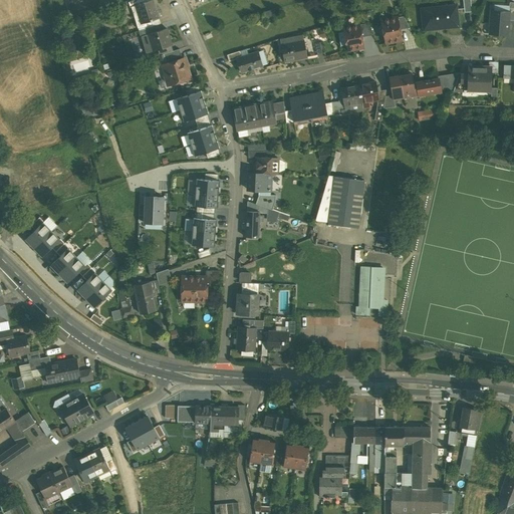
[(152,0),(145,2),(136,5),(136,6),(139,16),(142,15),(145,22),(141,23),(142,23),(160,18),(156,7),(155,7),(153,1),(154,1),(154,0),(153,0),(152,0)]
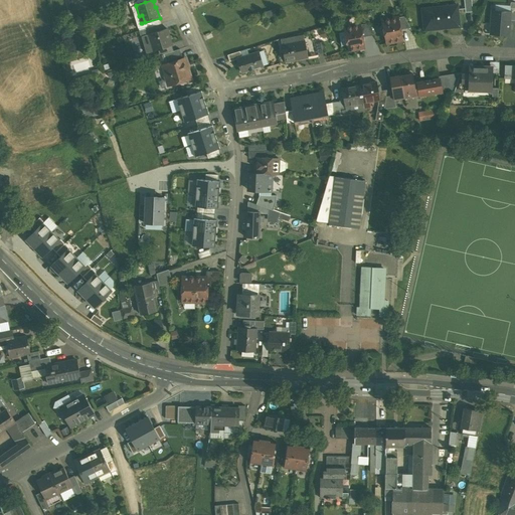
[(472,0),(464,0),(466,12),(473,12),(472,0)]
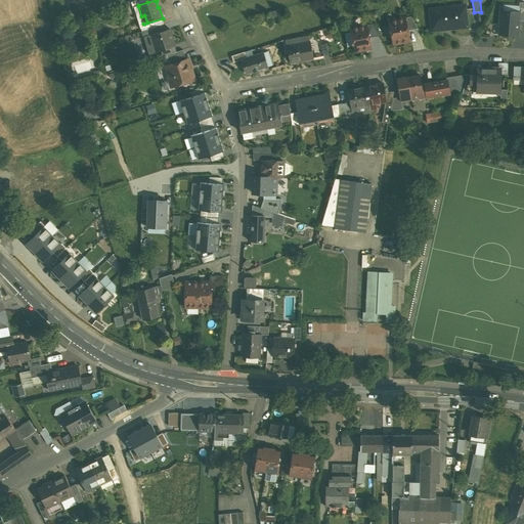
[(466,8),(439,11),(439,8),(429,9),(431,28),(446,26),(446,30),(468,28),(466,8)]
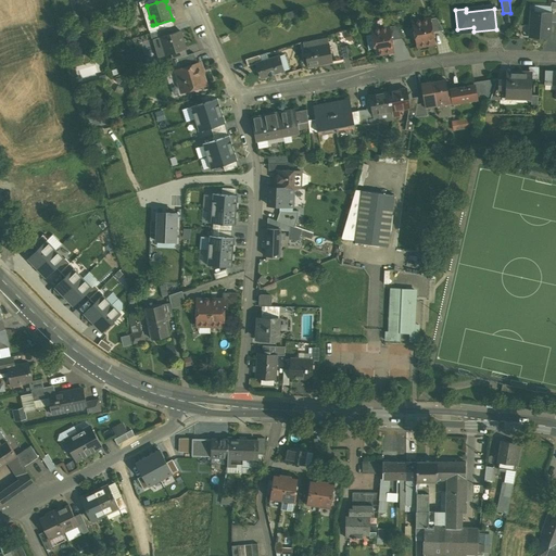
[(551,13),(532,12),(530,37),(548,38),(550,22),(551,13)]
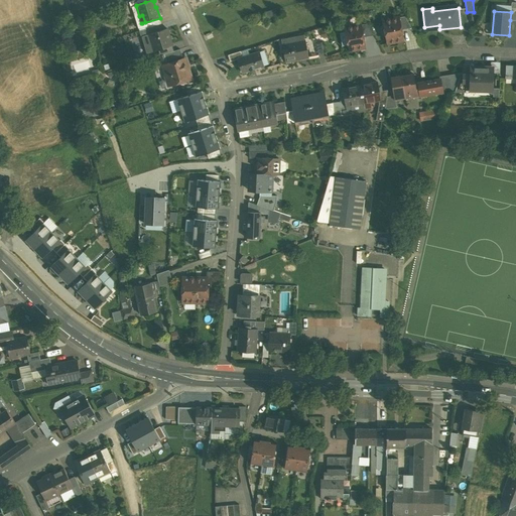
[(411,28),(404,16),(398,17),(400,30),(411,28)]
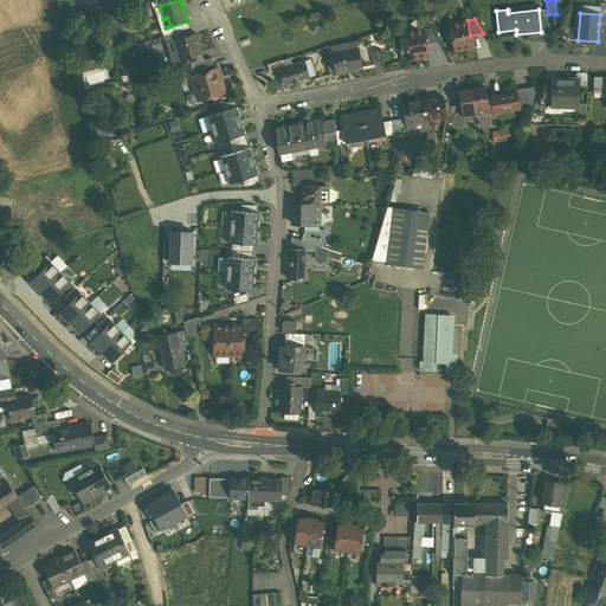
[(464,20),(461,21),(459,23),(458,23),(457,21),(455,23),(453,24),(450,24),(456,51),(472,47),(470,36),(468,20),(465,21),(464,20)]
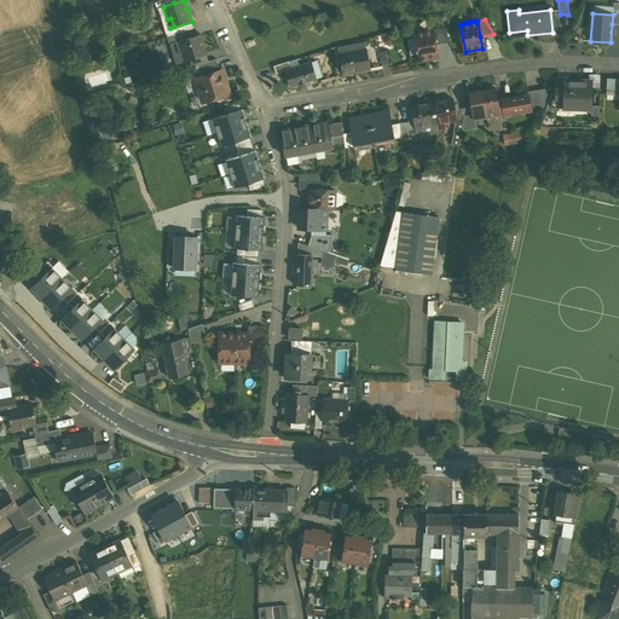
[(449,42),(440,28),(432,30),(435,45),(449,42)]
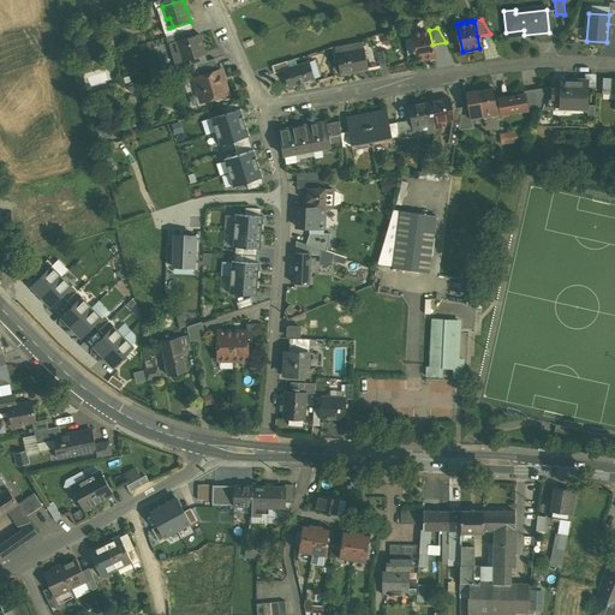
[(429,30),(411,33),(412,40),(416,53),(417,60),(434,57),(433,45),(429,30)]
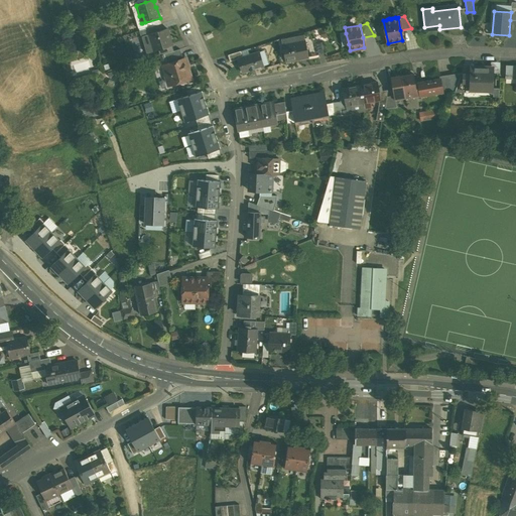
[(153,26),(139,30),(141,37),(148,34),(154,32),(153,26)]
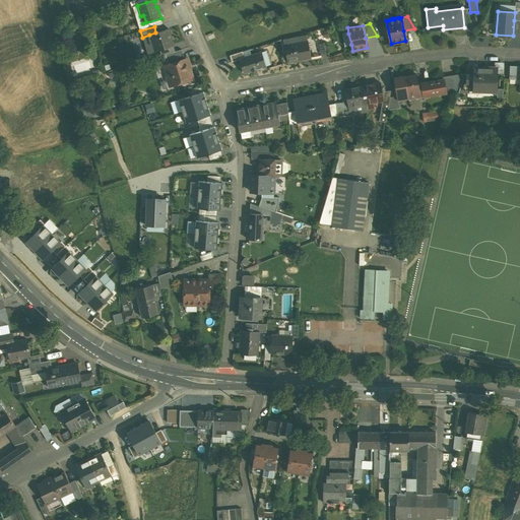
[(155,33),(149,35),(155,52),(174,46),(169,28),(155,33)]
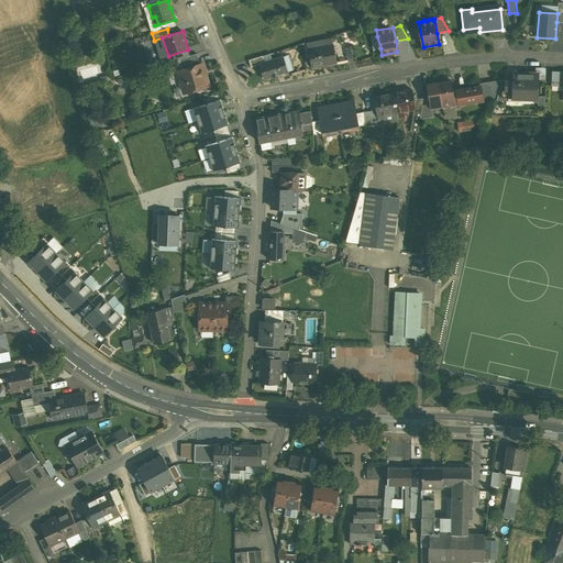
[(377,36),(371,37),(374,50),(381,48),(377,36)]
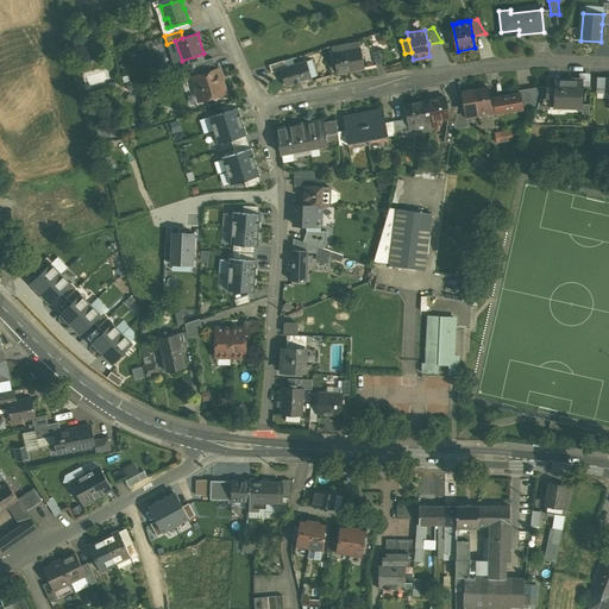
[(359,48),(333,54),(337,73),(364,68),(359,48)]
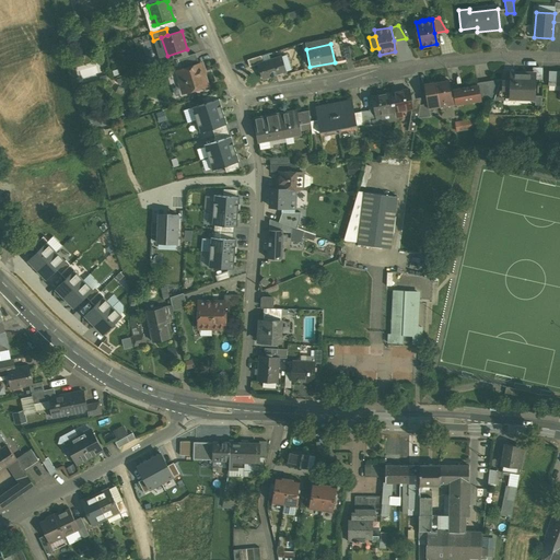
[(350,45),(343,47),(346,59),(353,58),(350,45)]
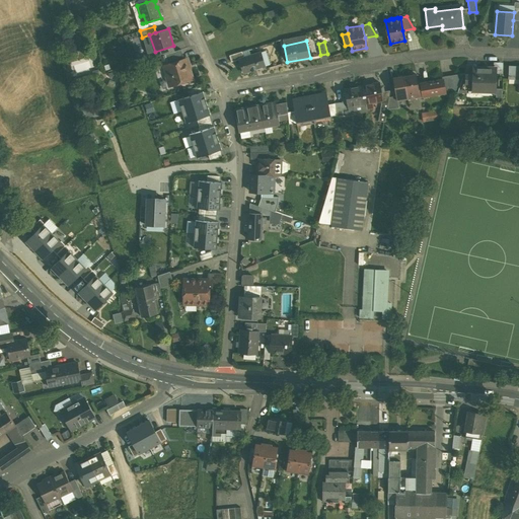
[(175,52),(164,55),(167,64),(184,59),(181,50),(175,51),(175,52)]
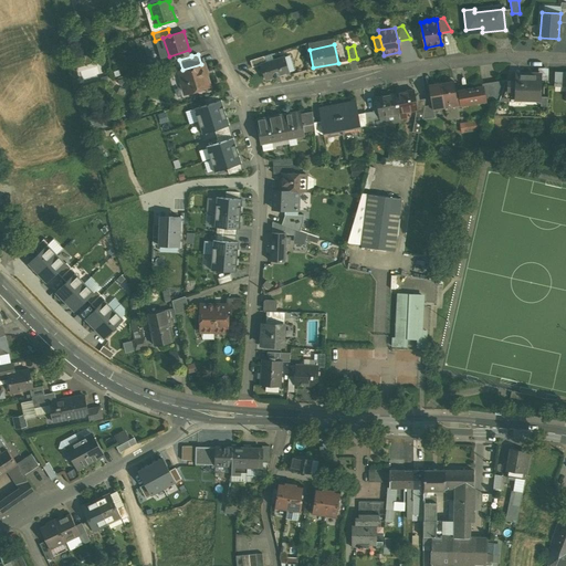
[(264,56),(251,61),(252,66),(261,64),(261,63),(265,62),(264,56)]
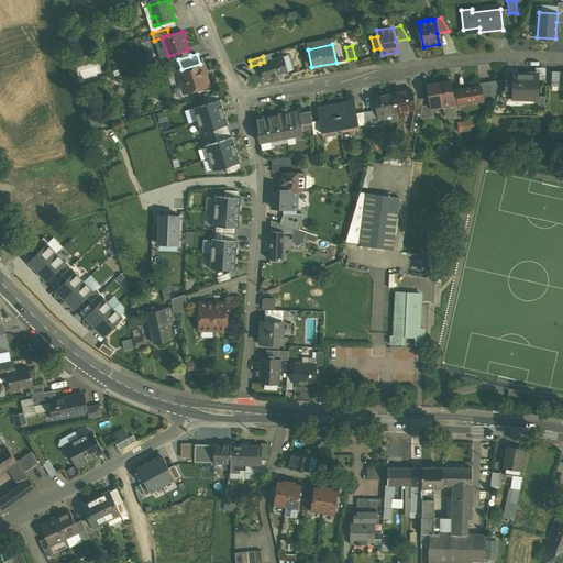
[(264,62),(260,63),(260,64),(265,79),(288,73),(283,56),(264,62)]
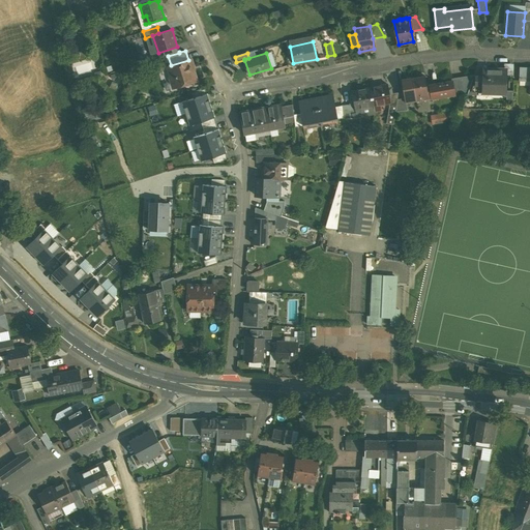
[(92,59),(74,63),(77,77),(95,72),(92,59)]
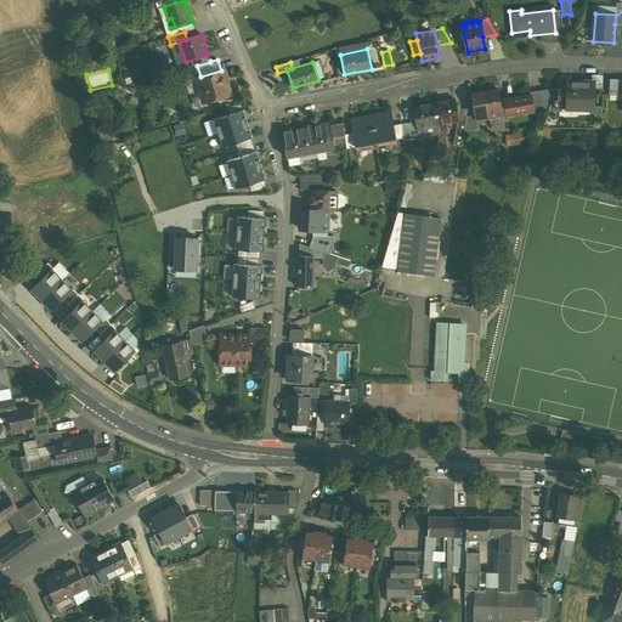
[(201,77),(197,79),(201,92),(205,91),(209,102),(228,95),(224,77),(225,77),(224,71),(221,71),(201,77)]
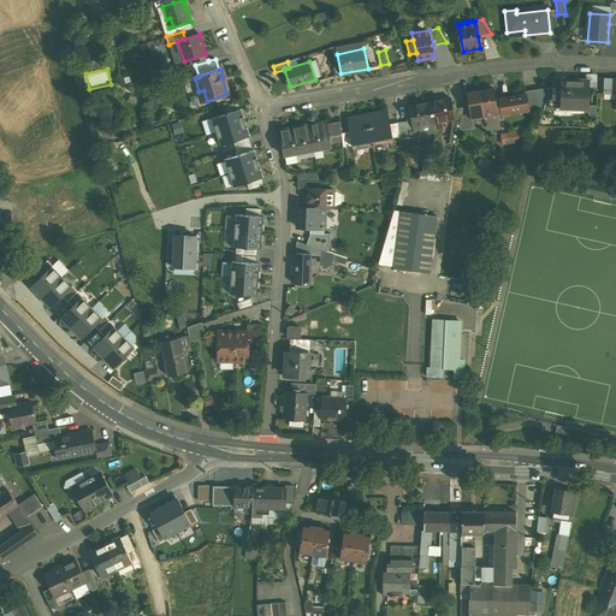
[(615,80),(604,80),(603,92),(615,92),(615,80)]
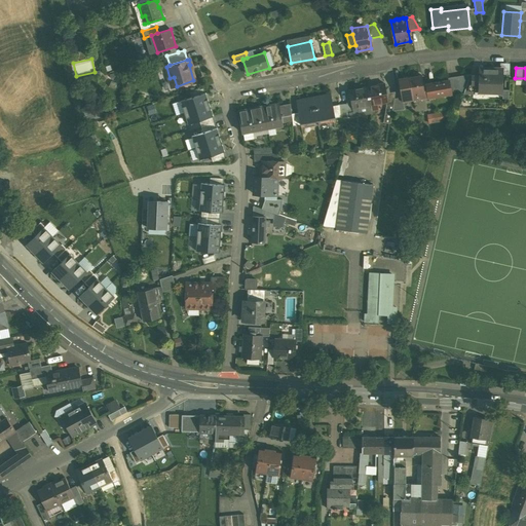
[(503,70),(479,69),(479,81),(478,92),(479,92),(502,94),(503,70)]
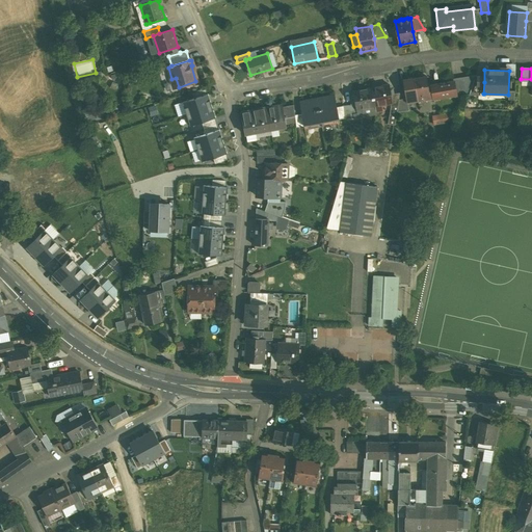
[(475,75),(453,79),(453,82),(455,95),(470,92),(473,81),(475,75)]
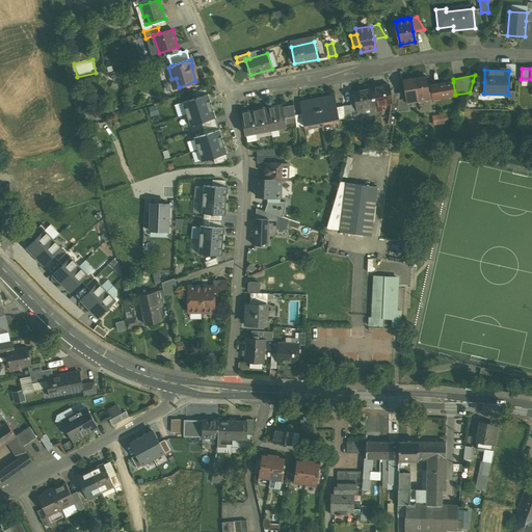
[(426,76),(415,78),(418,101),(433,99),(431,85),(428,86),(426,76)]
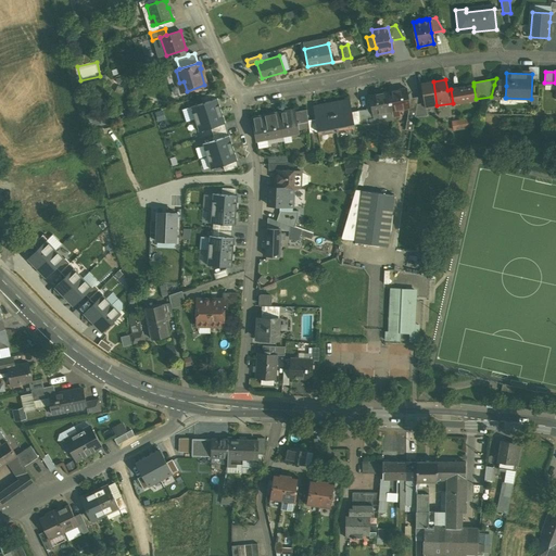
[(433,81),(421,84),(425,108),(437,105),(433,81)]
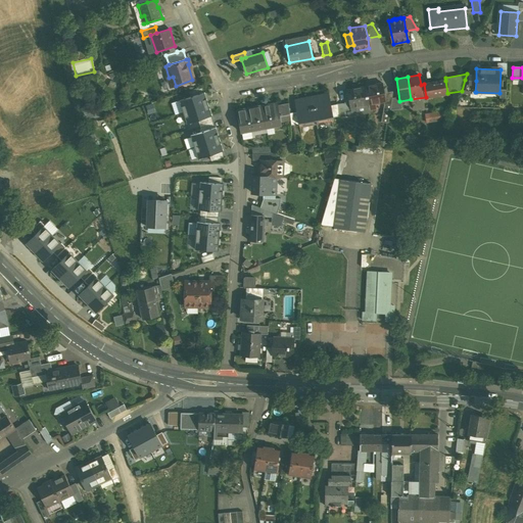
[(476,81),(465,80),(462,91),(461,94),(476,95),(476,92),(475,92),(476,81)]
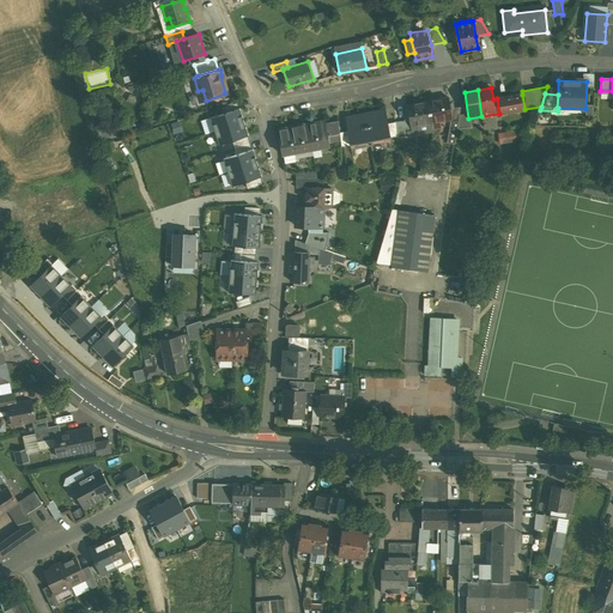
[(522,95),(497,98),(499,114),(525,109),(522,95)]
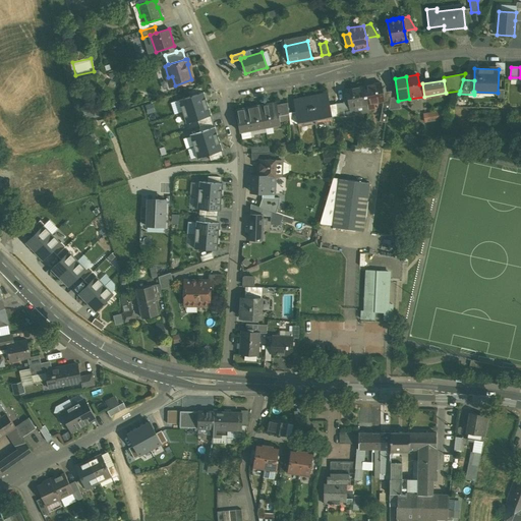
[(381,82),(363,87),(366,104),(384,101),(383,93),(381,82)]
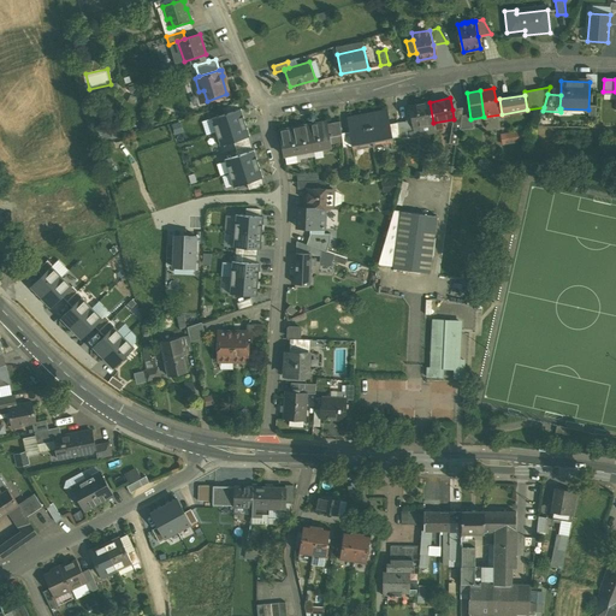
[(430,102),(409,106),(413,128),(433,123),(430,102)]
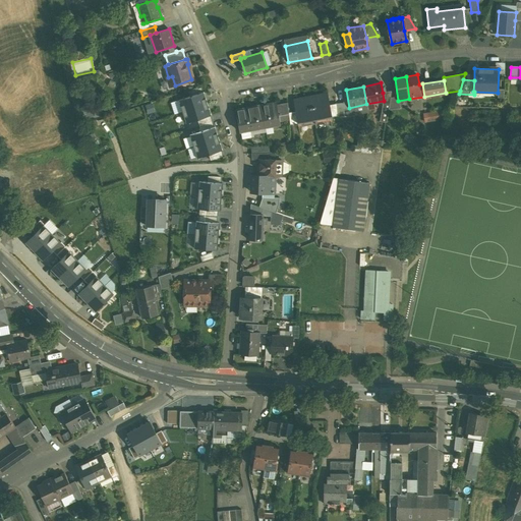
[(188,91),(190,97),(201,94),(199,88),(188,91)]
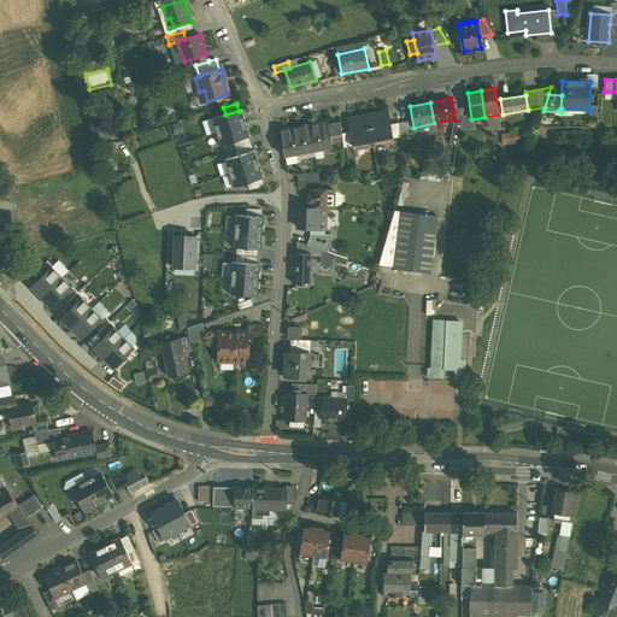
[(211,119),(216,133),(245,123),(241,110),(239,111),(225,115),(211,119)]
